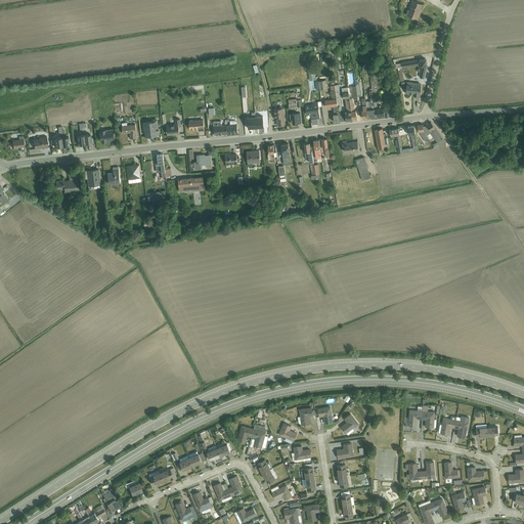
[(407,9),(405,14),(418,19),(420,14),(419,13),(420,11),(423,4),(412,0),(409,10),(407,9)]
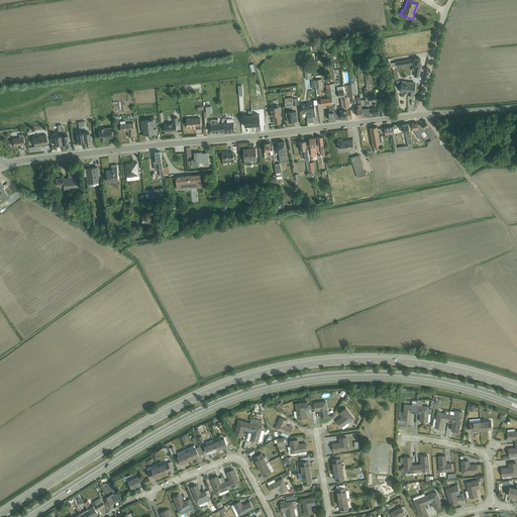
[(346,47),(345,43),(345,39),(337,39),(338,49),(346,48),(346,47)]
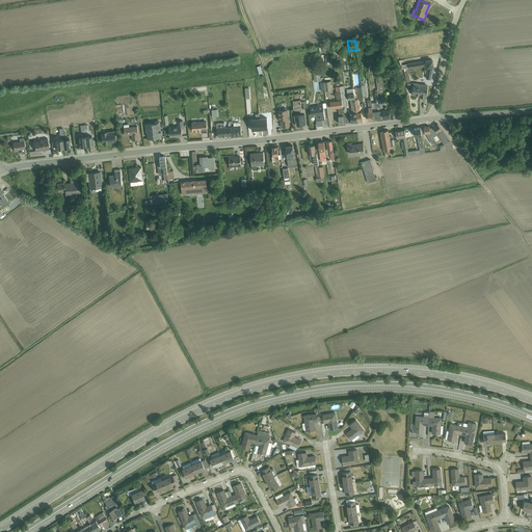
[(408,63),(402,64),(402,68),(404,69),(406,82),(410,81),(408,71),(408,69),(426,65),(427,68),(428,68),(426,78),(431,79),(433,67),(432,59),(408,63)]
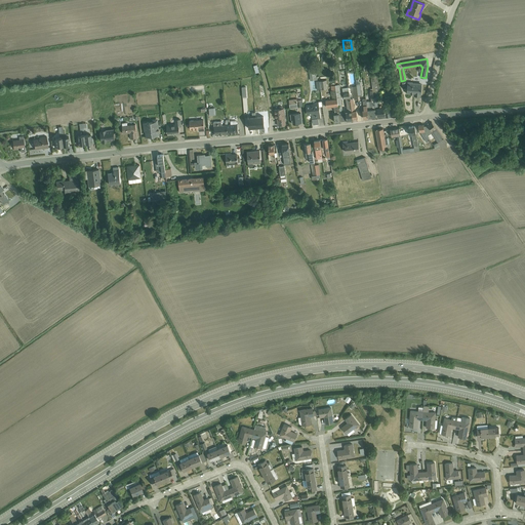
[(311,70),(309,71),(310,80),(318,79),(317,71),(311,72),(311,70)]
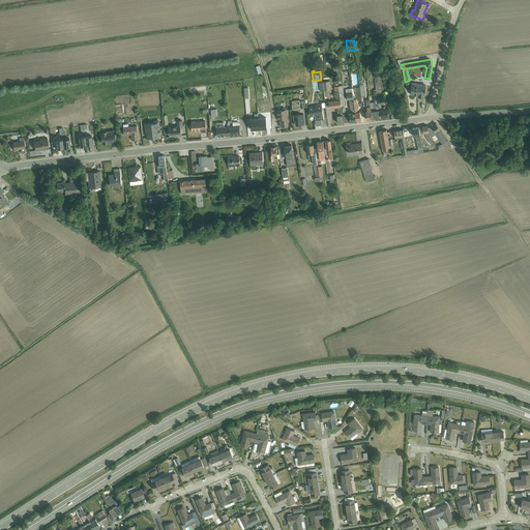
[(377,89),(378,97),(380,96),(382,96),(382,92),(383,91),(381,74),(379,74),(379,72),(377,74),(377,70),(375,71),(377,89)]
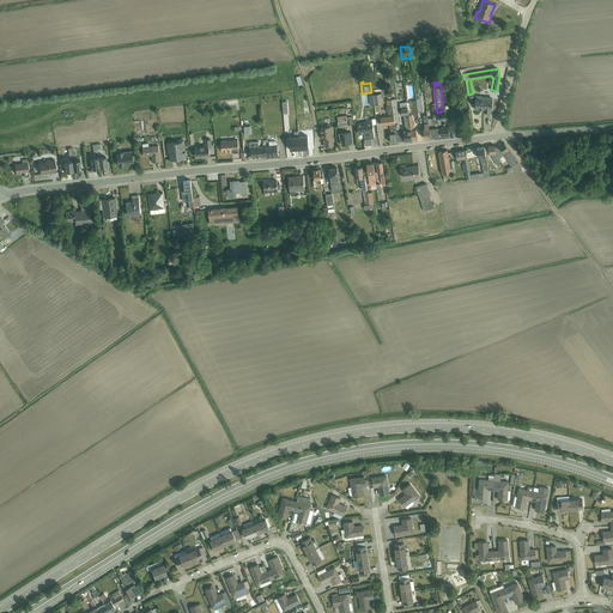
[(475,95),(475,109),(484,110),(484,111),(491,113),(492,97),(481,96),(475,95)]
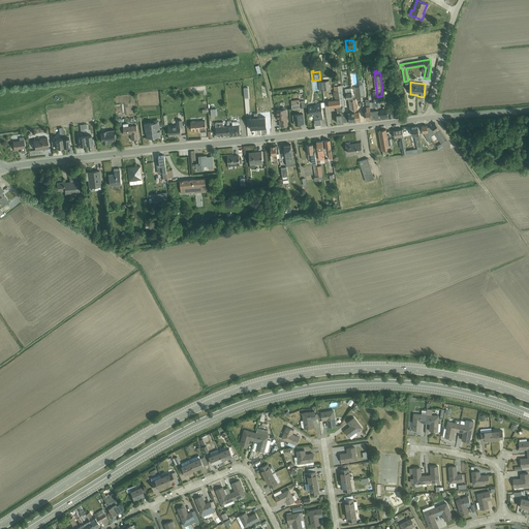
[(338,86),(343,122),(355,121),(352,99),(351,88),(345,89),(345,93),(346,93),(346,99),(348,99),(350,112),(348,113),(349,116),(346,116),(346,115),(344,105),(345,105),(342,85),(338,86)]
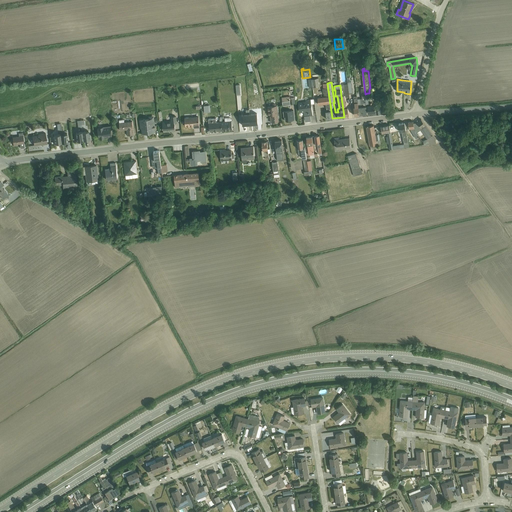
[(332,118),(327,83),(323,83),(323,88),(322,88),(323,93),(324,93),(324,97),(318,97),(319,105),(325,104),(326,107),(327,111),(326,111),(326,119),(332,118)]
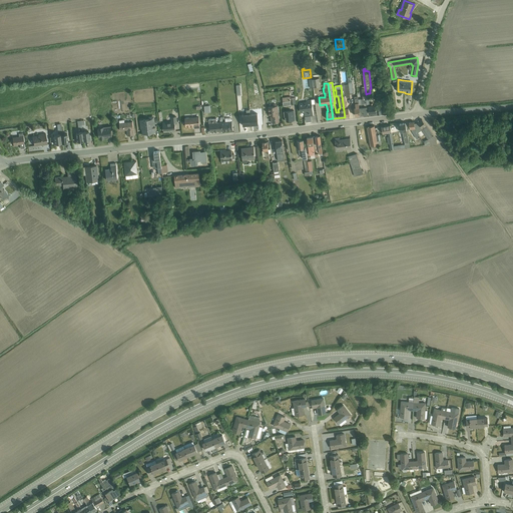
[(359,99),(360,115),(368,114),(367,104),(366,94),(365,86),(362,87),(362,88),(363,98),(359,99)]
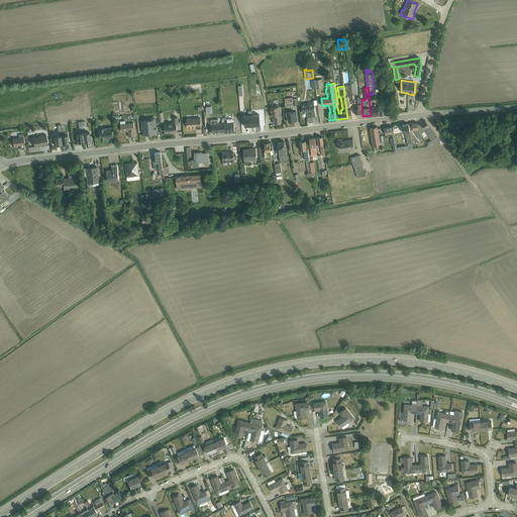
[(374,106),(371,106),(372,115),(379,114),(380,115),(385,115),(392,114),(389,93),(381,94),(383,108),(379,109),(378,106),(376,106),(376,104),(373,104),(374,106)]
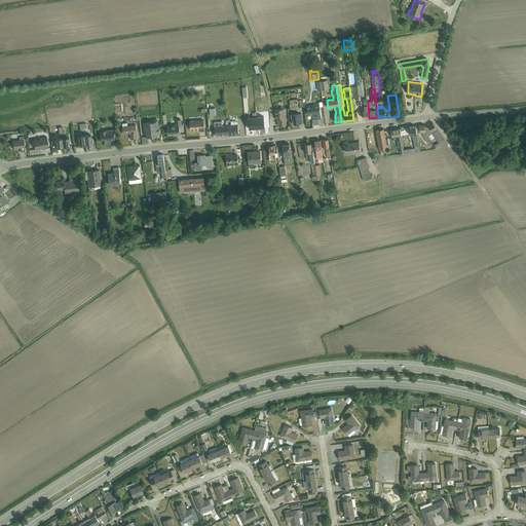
[(297,99),(290,100),(291,108),(298,108),(297,99)]
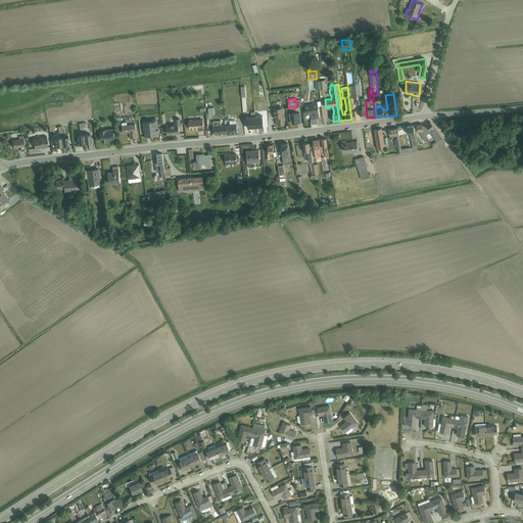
[(311,119),(317,117),(320,117),(317,102),(313,102),(313,103),(304,104),(305,114),(311,113),(311,119)]
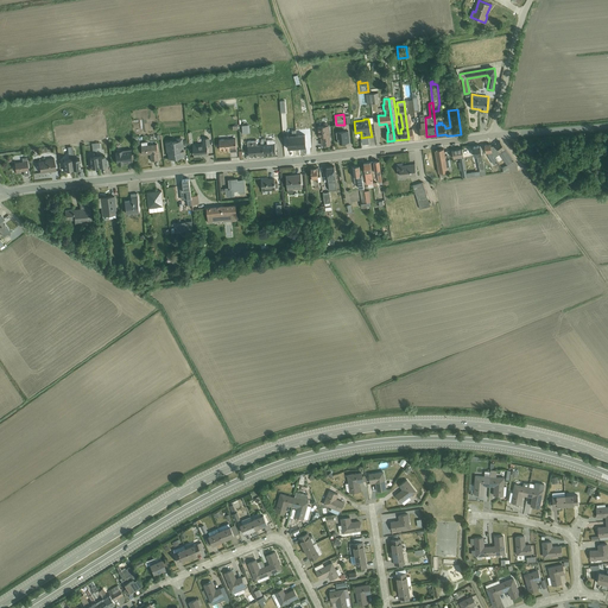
[(322,126),(317,126),(318,137),(321,137),(322,145),(331,144),(329,125),(327,122),(323,122),(322,126)]
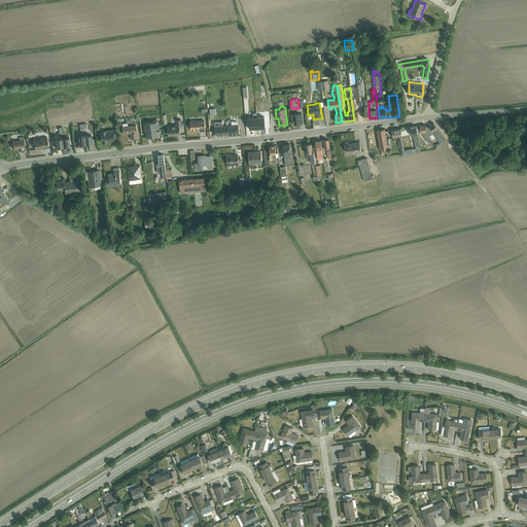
[(303,113),(291,114),(292,120),(293,120),(293,125),(304,124),(303,113)]
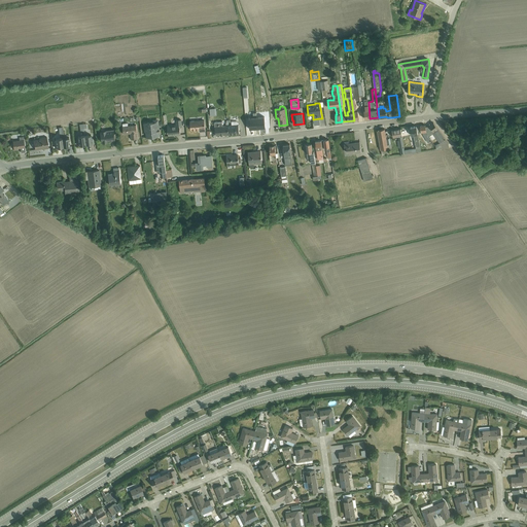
[(256,117),(257,128),(261,128),(266,128),(265,116),(256,117)]
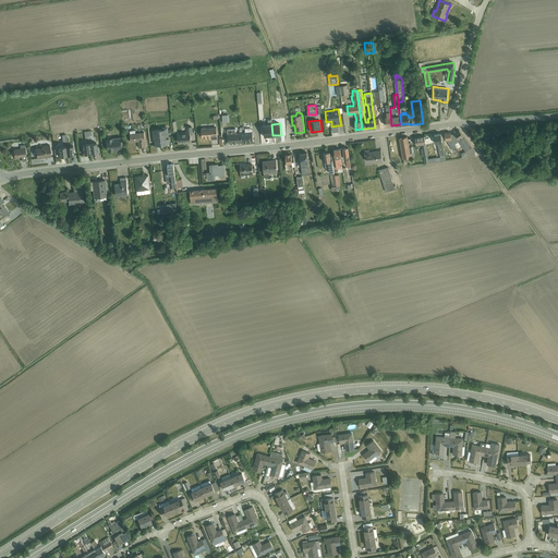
[(273,135),(271,124),(264,125),(265,136),(273,135)]
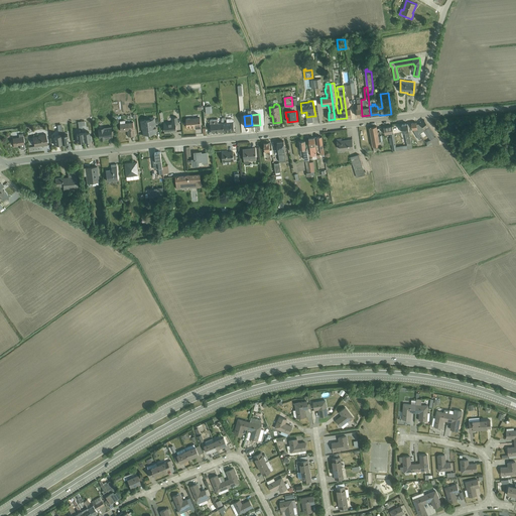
[(150,119),(141,121),(142,129),(143,134),(149,134),(150,134),(157,133),(156,124),(159,123),(158,119),(155,119),(155,117),(150,117),(150,119)]
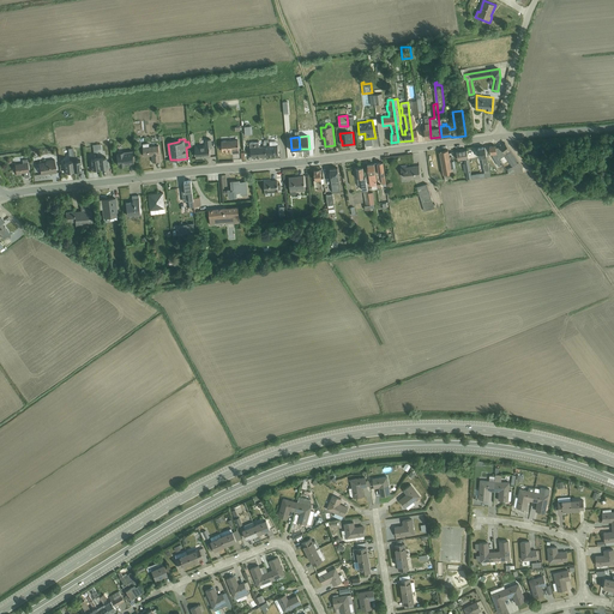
[(205,145),(194,146),(197,158),(211,157),(210,148),(212,148),(211,139),(205,139),(205,145)]
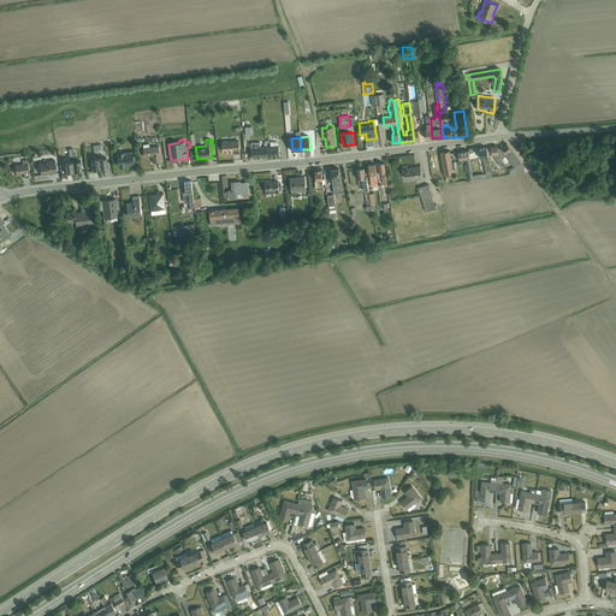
[(238,140),(223,141),(224,152),(234,152),(234,154),(241,153),(238,140)]
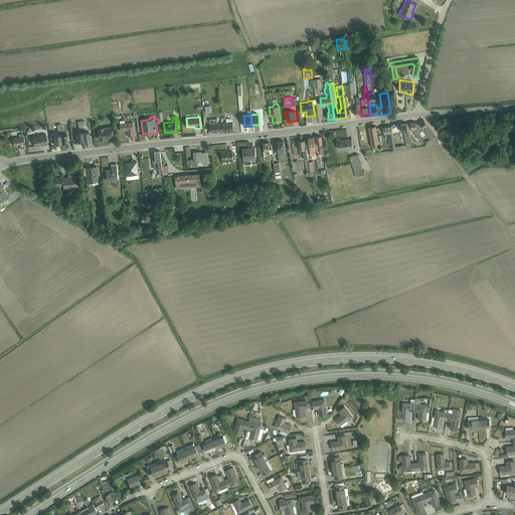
[(222,123),(223,132),(234,131),(232,121),(232,118),(226,119),(226,122),(224,122),(223,120),(225,120),(225,117),(221,117),(222,123)]
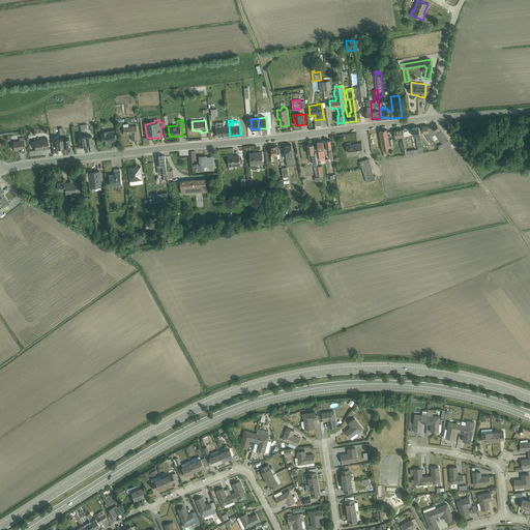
[(230,136),(229,126),(225,126),(224,122),(215,123),(217,137),(230,136)]
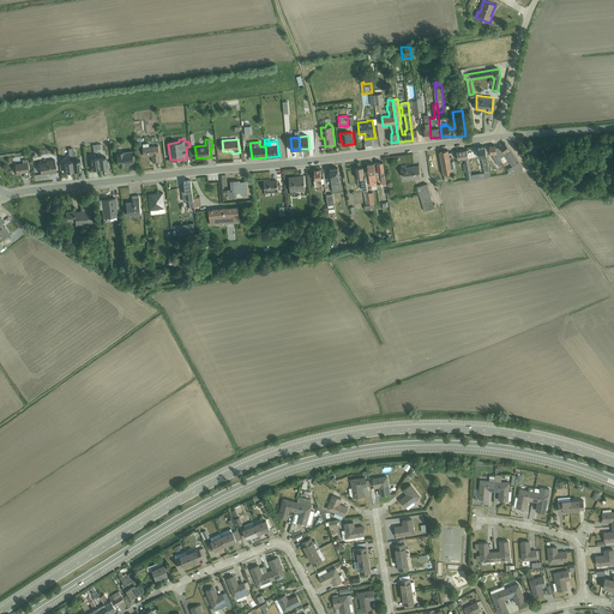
[(149,143),(143,144),(144,156),(152,155),(152,162),(161,161),(158,145),(150,146),(149,143)]
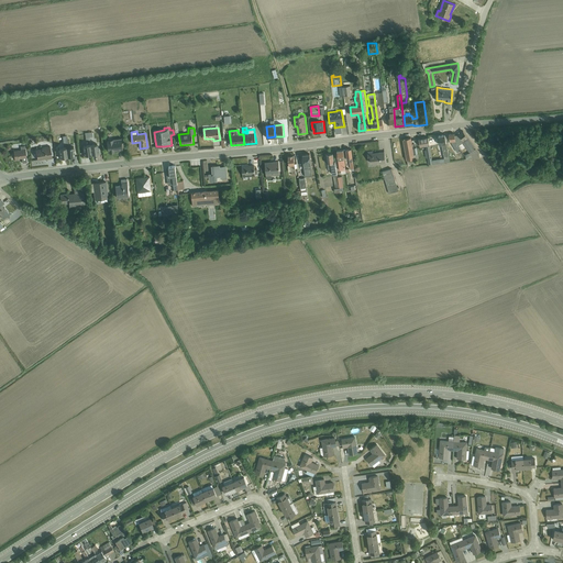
[(455,141),(459,145),(463,143),(470,153),(472,152),(472,153),(472,155),(464,156),(466,159),(479,157),(478,153),(463,131),(459,134),(454,135),(455,141)]
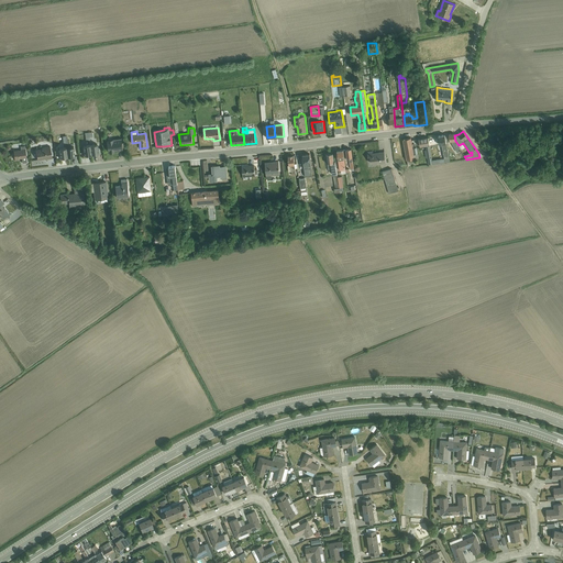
[(445,134),(446,142),(452,141),(452,142),(451,142),(457,152),(461,151),(459,145),(455,141),(454,135),(454,133),(449,134),(445,134)]
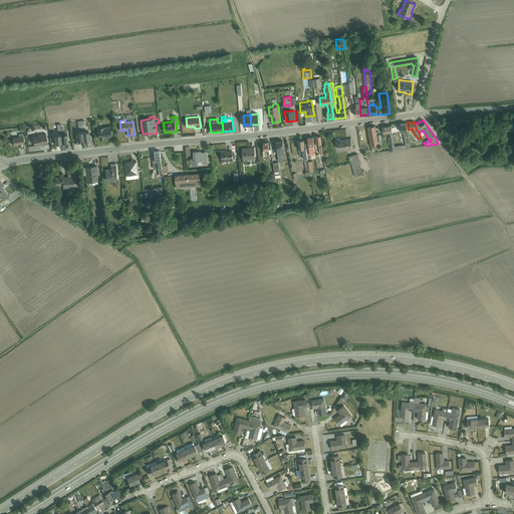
[(395,146),(396,150),(411,148),(408,130),(407,122),(401,123),(402,133),(404,132),(406,145),(395,146)]
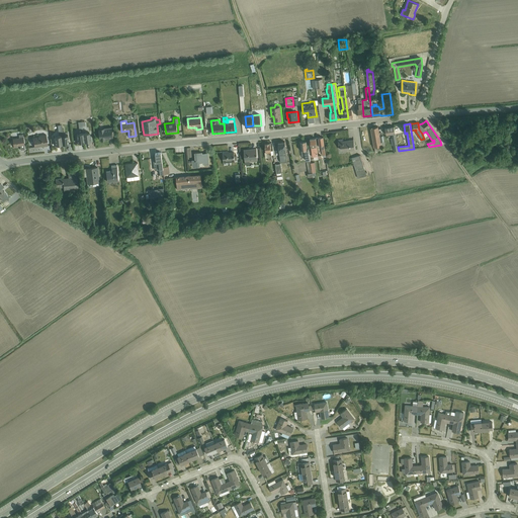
[(99,130),(98,130),(99,140),(100,140),(105,140),(105,139),(113,138),(112,127),(104,128),(103,127),(103,126),(102,126),(102,125),(101,125),(100,126),(99,126),(99,127),(99,128),(99,130)]
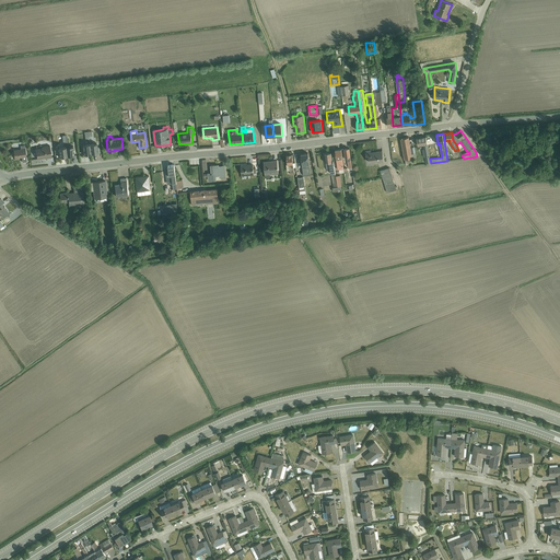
[(409,137),(401,138),(406,165),(413,163),(409,137)]
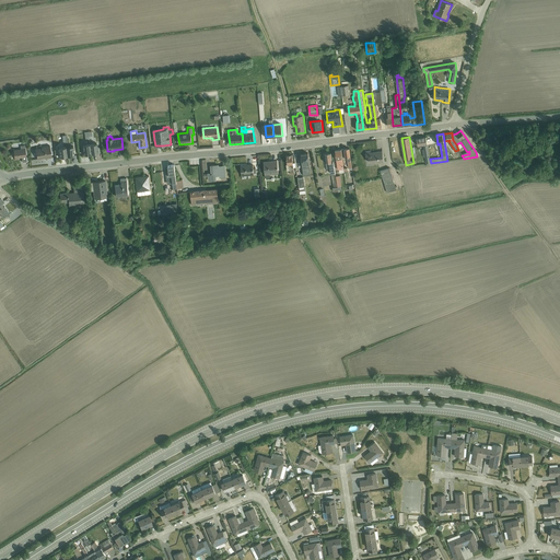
[(431,163),(430,159),(426,137),(413,139),(415,143),(417,142),(418,146),(423,144),(424,149),(422,149),(423,156),(426,156),(427,163),(431,163)]
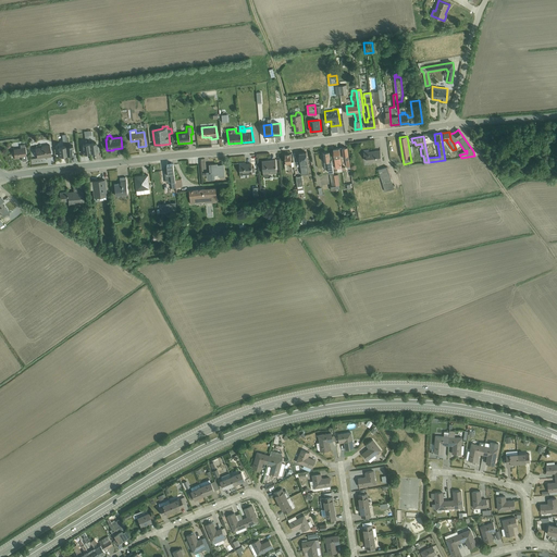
[(89,143),(90,152),(94,151),(94,152),(98,151),(97,144),(96,144),(96,141),(89,143)]
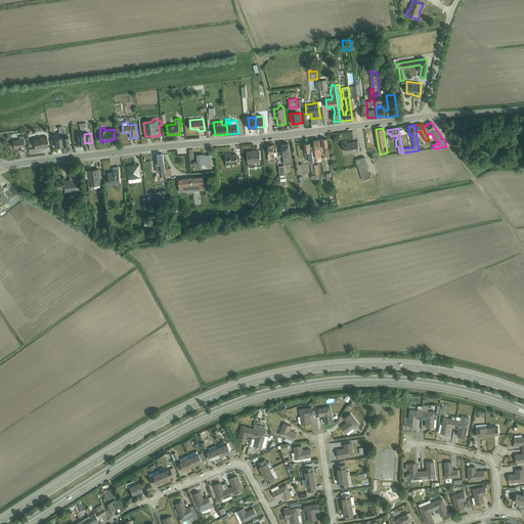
[(19,139),(12,139),(13,149),(18,149),(18,147),(20,147),(20,151),(25,150),(24,135),(19,136),(19,139)]
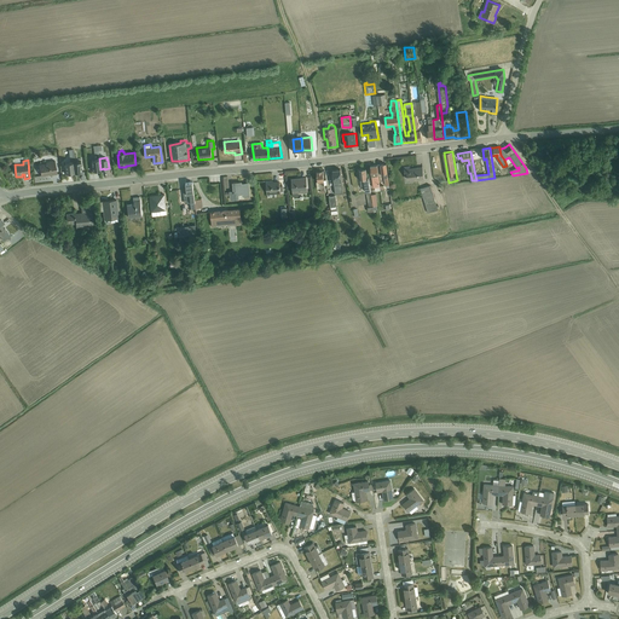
[(46,163),(40,165),(41,175),(51,174),(51,175),(58,174),(55,160),(46,162),(46,163)]
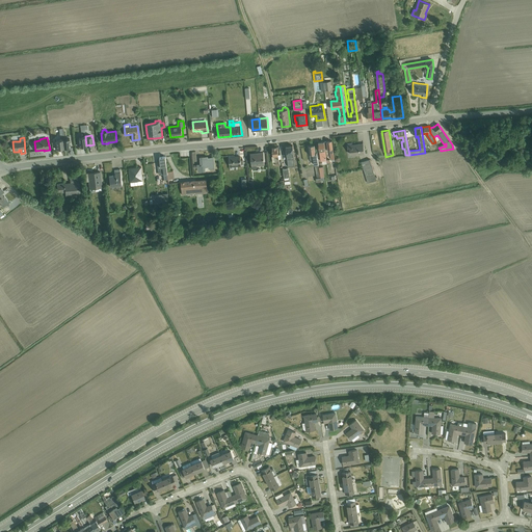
[(62,139),(63,148),(67,148),(67,149),(71,148),(70,140),(69,138),(62,139)]
